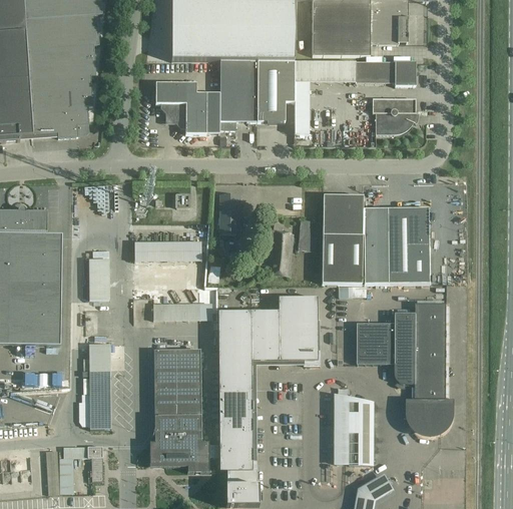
[(0,0),(0,140),(20,140),(19,134),(57,131),(58,137),(77,135),(77,133),(84,133),(87,130),(86,123),(88,123),(87,105),(92,105),(90,75),(95,74),(93,44),(99,44),(96,14),(102,14),(100,0),(0,0)]
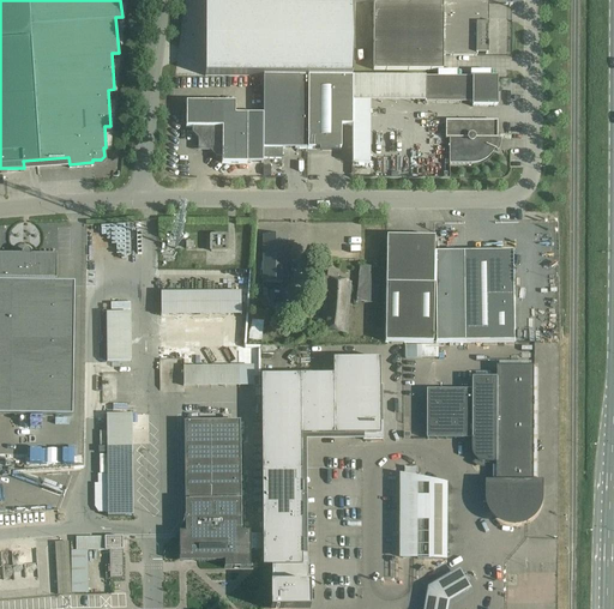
[(204,0),(205,72),(263,72),(263,73),(299,73),(307,73),(330,73),(351,73),(353,36),(353,0),(204,0)]
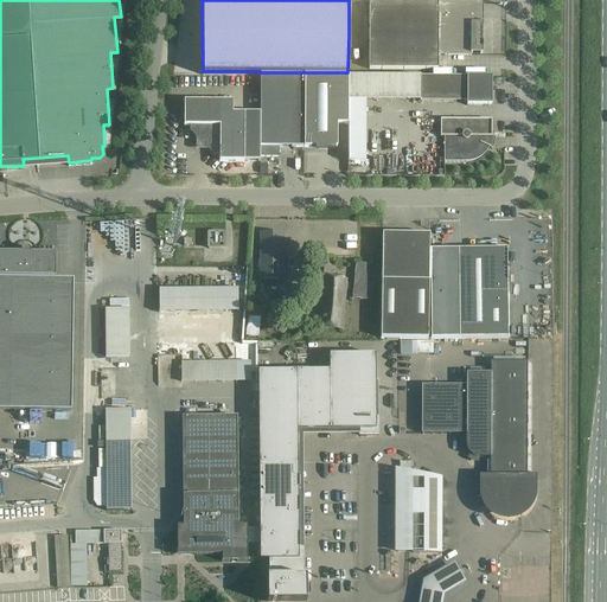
[(369,0),(369,65),(438,65),(438,51),(438,0),(369,0)]
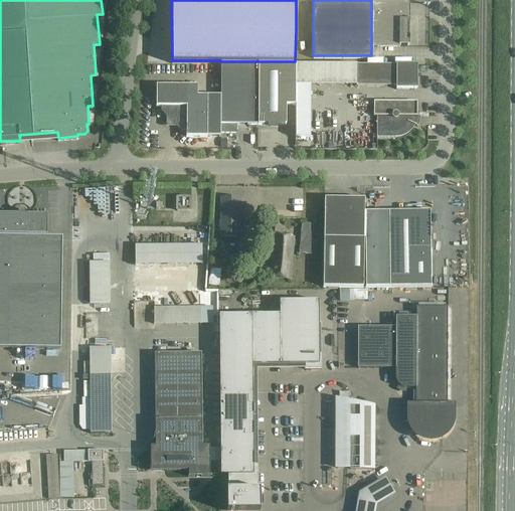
[(371,0),(371,43),(399,43),(399,42),(408,42),(408,23),(406,23),(406,17),(409,17),(409,0),(371,0)]
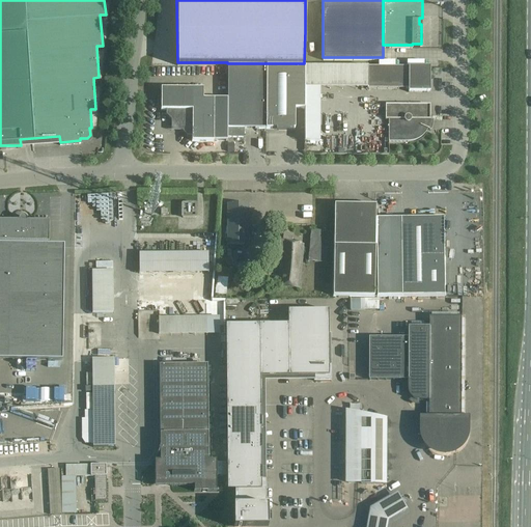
[(227,63),(227,134),(244,134),(244,126),(266,126),(266,63),(258,63),(227,63)]
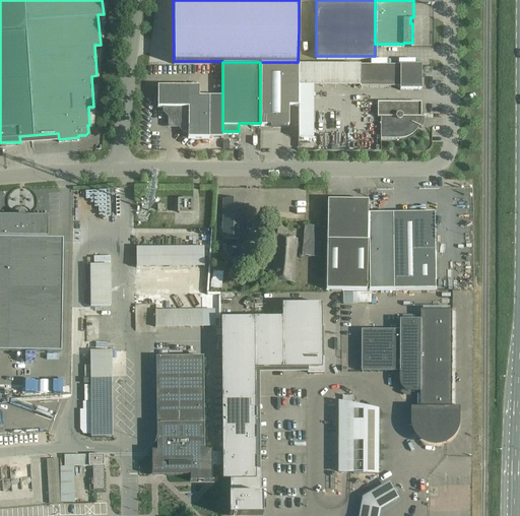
[(260,123),(271,123),(271,125),(287,125),(287,123),(288,123),(288,104),(298,103),(298,83),(298,62),(279,62),(260,62),(260,123)]
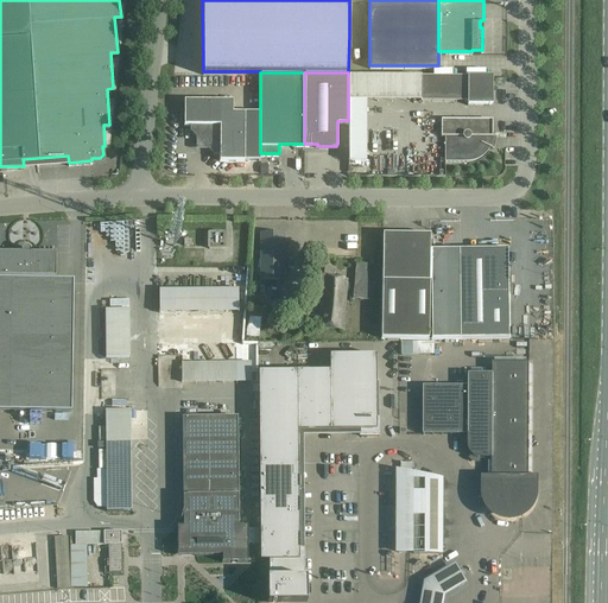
[(422,73),(422,97),(467,97),(467,101),(492,101),(492,73),(422,73)]
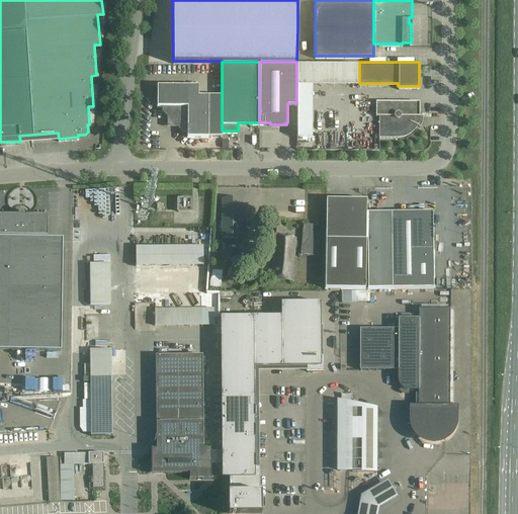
[(157,83),(157,103),(162,103),(162,108),(182,129),(187,129),(187,135),(208,135),(222,135),(222,93),(214,93),(208,93),(198,93),(198,83),(167,83),(157,83)]
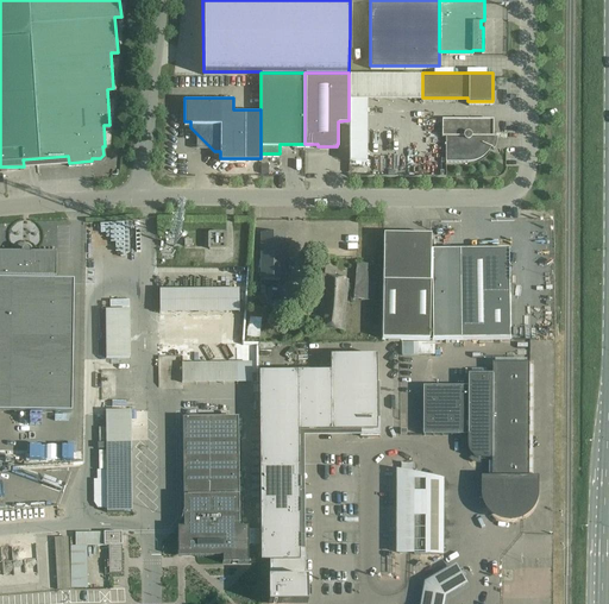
[(493,115),(441,115),(441,133),(445,133),(445,146),(445,158),(468,158),(468,157),(475,156),(484,150),(489,144),(491,133),(493,133),(493,115)]
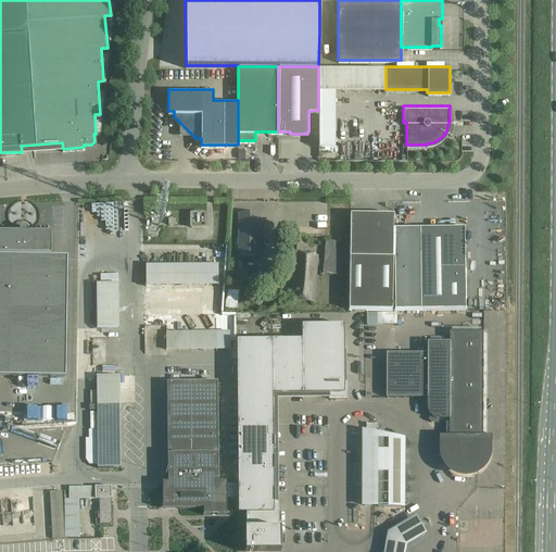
[(204,210),(191,210),(191,211),(190,211),(190,223),(191,224),(203,224),(204,224),(204,223),(204,211),(204,210)]
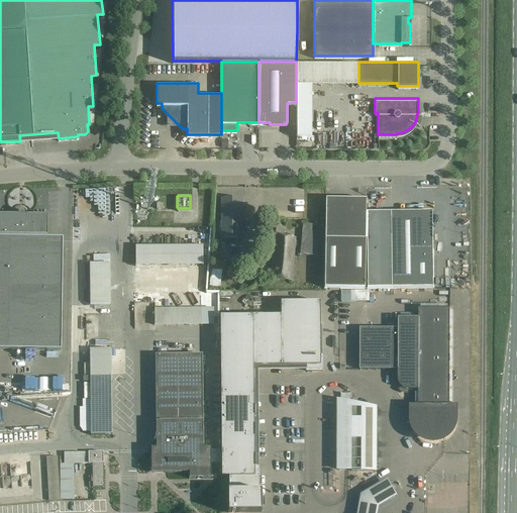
[(241,195),(221,195),(221,235),(241,235),(241,195)]
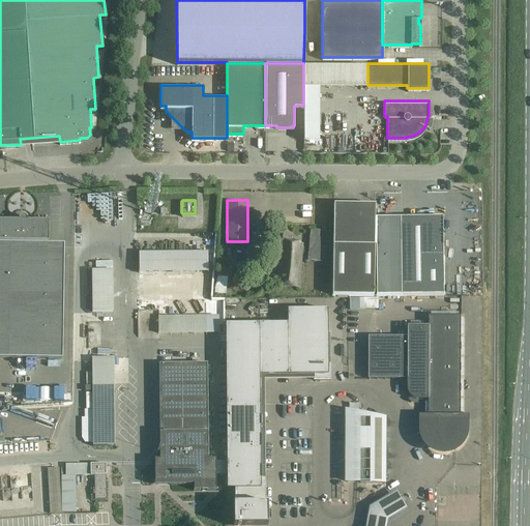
[(375,202),(333,201),(332,293),(373,293),(374,242),(375,242),(376,293),(445,292),(444,214),(375,215),(375,202)]
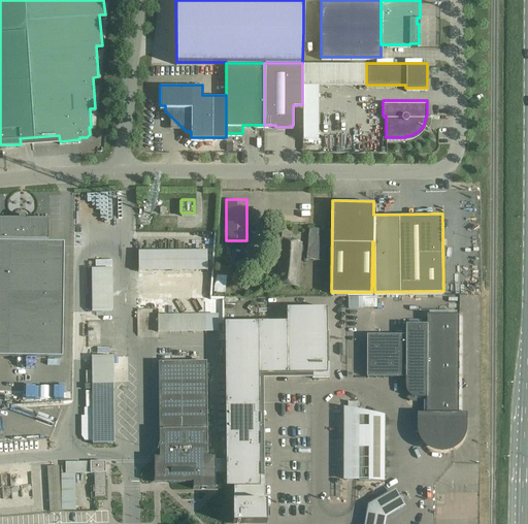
[(0,353),(62,355),(63,251),(64,240),(47,240),(48,217),(26,216),(26,215),(26,214),(26,213),(25,213),(24,211),(23,211),(22,211),(21,211),(20,211),(19,213),(19,214),(18,215),(18,216),(0,215),(0,353)]
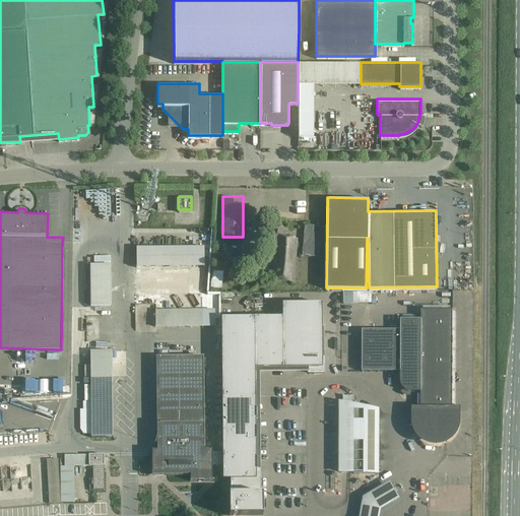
[(314,222),(305,221),(301,253),(319,254),(320,245),(311,244),(314,222)]
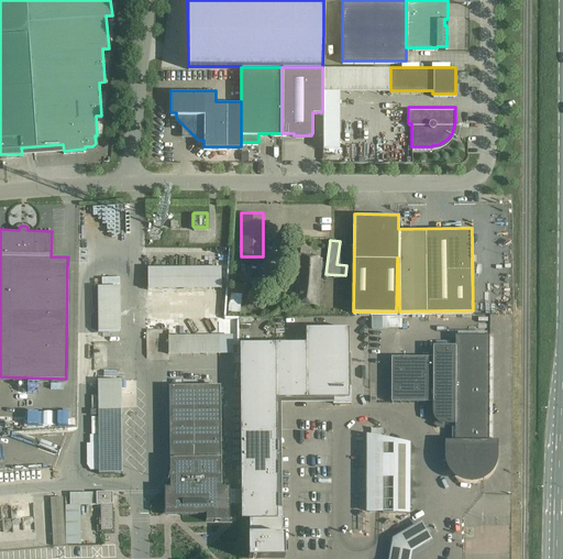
[(308,250),(305,250),(304,252),(295,251),(295,265),(297,265),(295,298),(317,303),(322,255),(308,253),(308,250)]
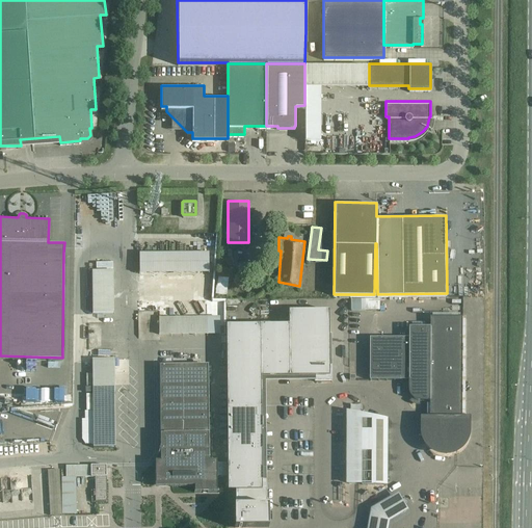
[(210,269),(209,247),(140,248),(140,270),(210,269)]
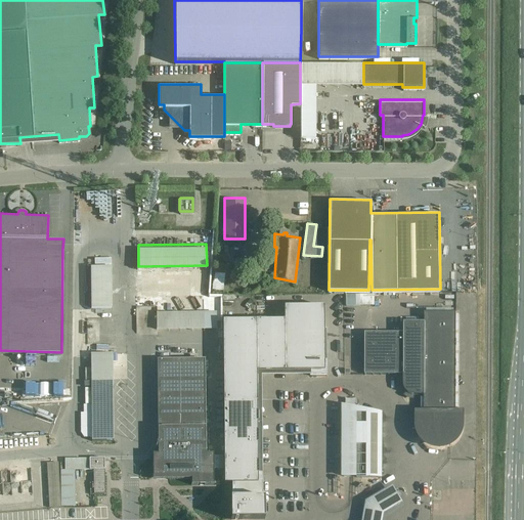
[(91,262),(91,304),(113,304),(113,261),(91,262)]
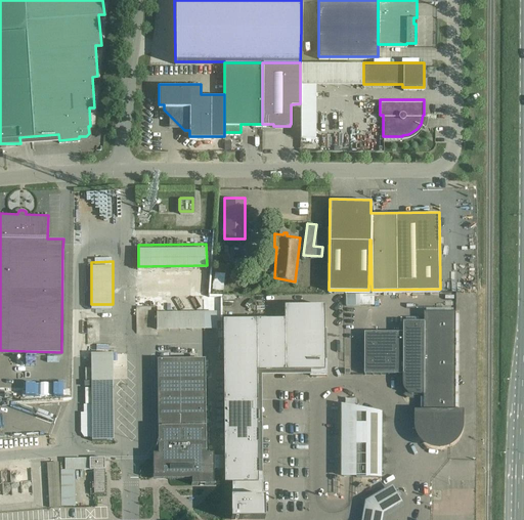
[(374,302),(374,291),(346,291),(346,303),(374,302)]
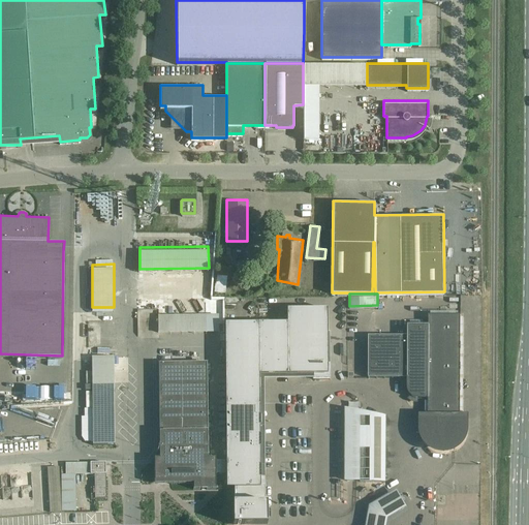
[(285,306),(286,319),(224,320),(226,485),(234,485),(234,500),(232,500),(232,522),(267,522),(267,500),(265,500),(265,474),(259,474),(258,372),(312,371),(312,375),(329,375),(329,361),(327,361),(327,305),(285,306)]
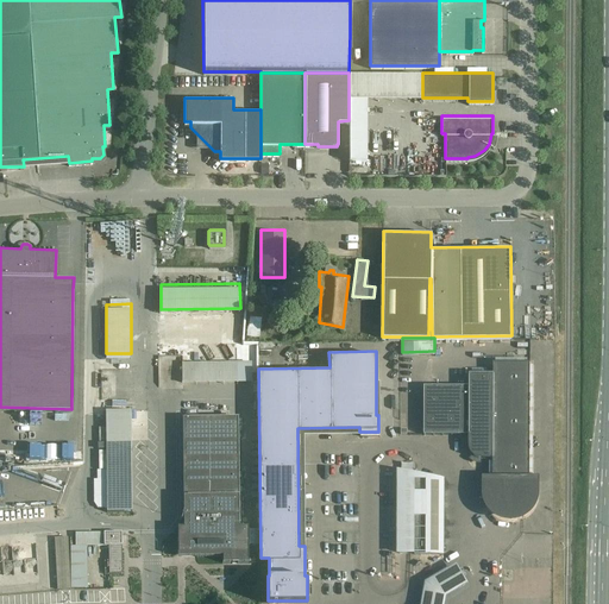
[(531,359),(494,359),(494,371),(470,371),(470,383),(425,383),(425,432),(469,432),(469,444),(470,445),(470,446),(470,447),(470,448),(471,450),(471,451),(472,451),(472,452),(473,453),(475,453),(479,455),(482,455),(494,455),(493,478),(488,478),(488,491),(488,492),(488,495),(488,497),(489,498),(490,501),(490,503),(491,504),(493,507),(495,508),(496,509),(497,510),(500,511),(501,513),(503,514),(506,514),(507,515),(509,515),(512,515),(514,515),(515,515),(518,514),(520,514),(521,513),(523,511),(525,510),(527,509),(528,508),(529,507),(531,504),(532,503),(533,501),(534,499),(534,497),(535,495),(535,494),(535,491),(535,479),(529,479),(531,359)]
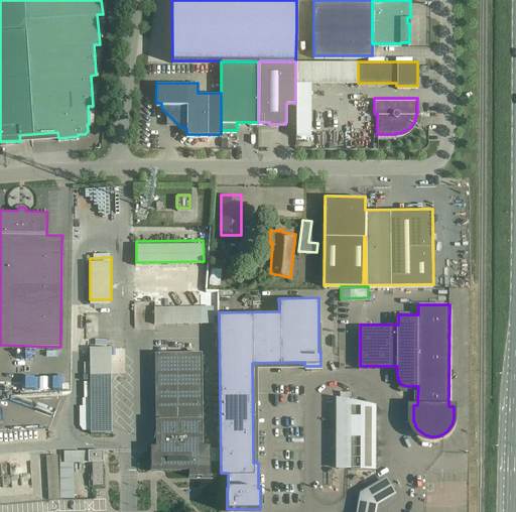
[(87,313),(87,334),(98,334),(98,331),(93,331),(93,323),(96,323),(96,313),(87,313)]
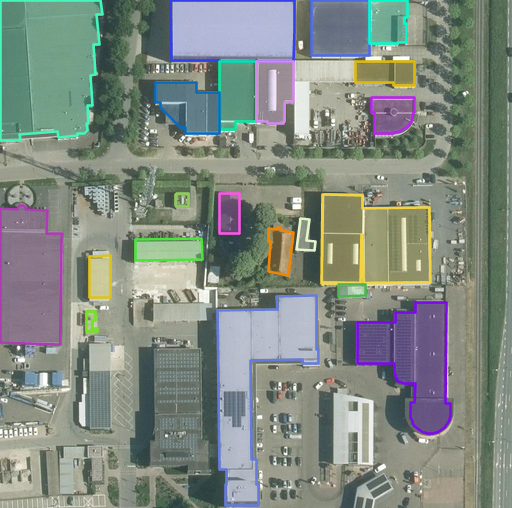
[(89,342),(89,379),(110,379),(109,342),(89,342)]
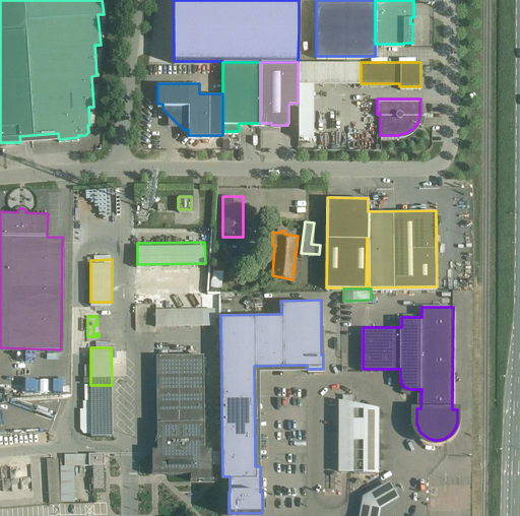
[(156,448),(151,448),(151,472),(190,472),(190,477),(212,477),(211,448),(204,448),(203,353),(155,353),(156,448)]
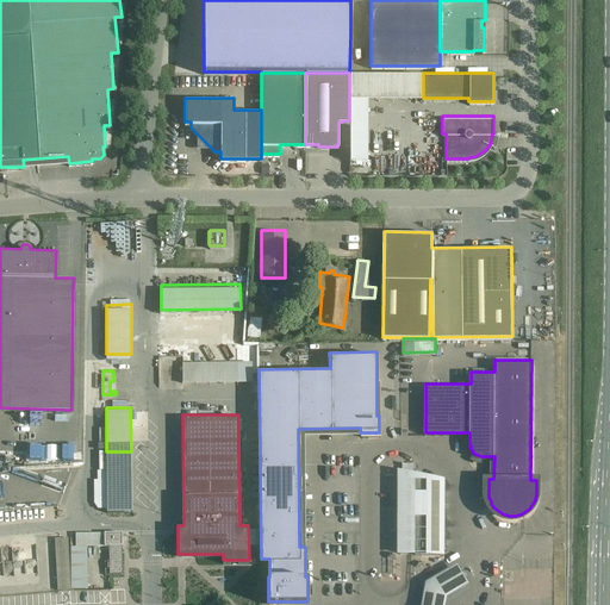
[(416,472),(416,476),(410,476),(400,476),(400,549),(410,550),(415,550),(415,552),(429,552),(429,512),(423,512),(423,490),(429,490),(429,474),(416,472)]
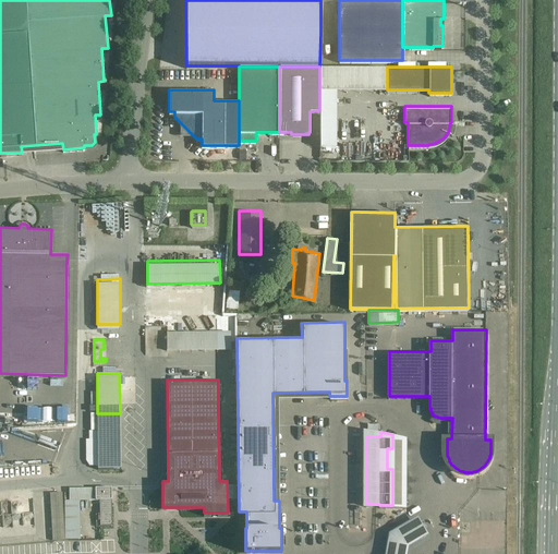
[(111,522),(111,485),(69,485),(69,497),(99,497),(100,524),(111,522)]
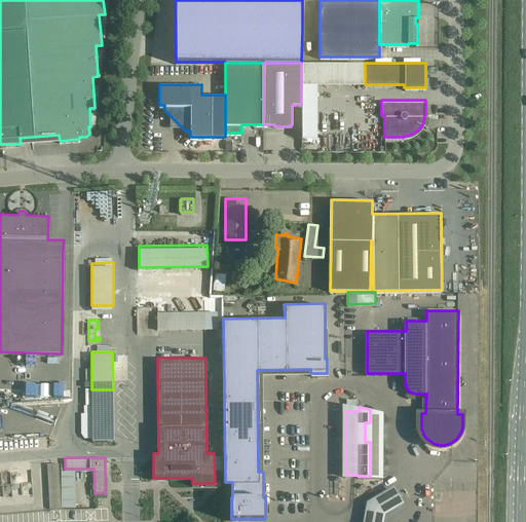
[(59,460),(47,461),(49,506),(61,506),(59,460)]
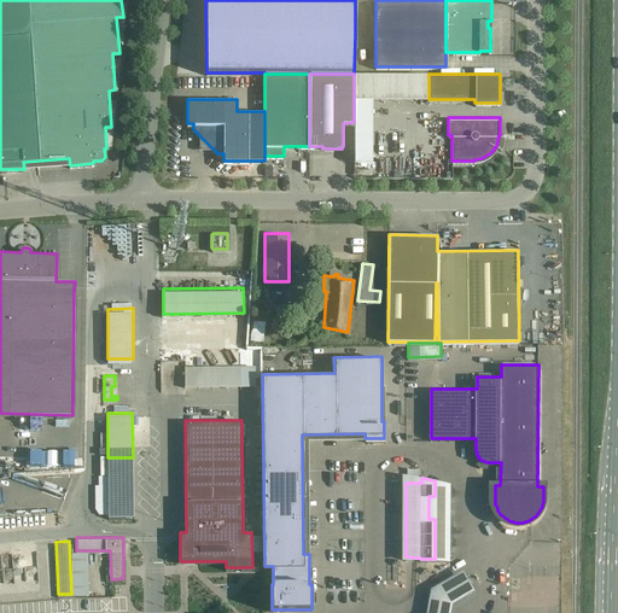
[(462,568),(432,588),(426,612),(450,612),(453,602),(474,589),(462,568)]
